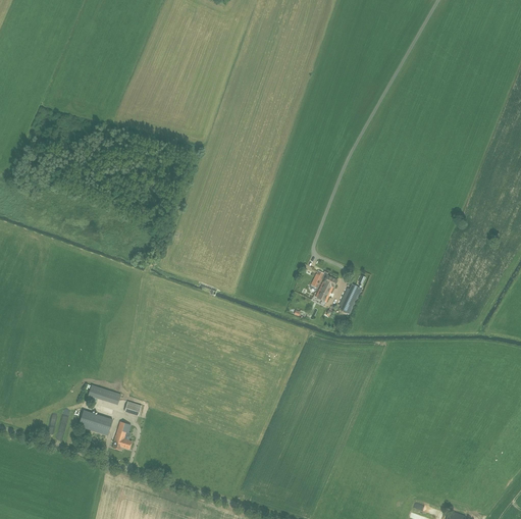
[(317,268),(311,281),(309,284),(311,286),(310,287),(310,288),(311,289),(312,289),(313,287),(315,288),(316,284),(320,276),(322,277),(314,295),(325,299),(332,283),(333,284),(336,277),(317,268)]
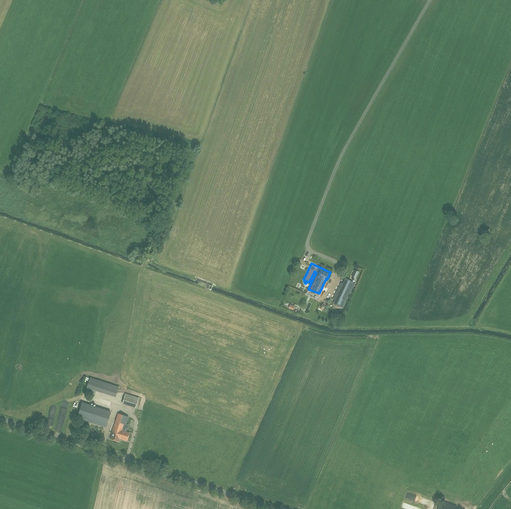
[(333,297),(344,302),(352,286),(340,280),(333,297)]
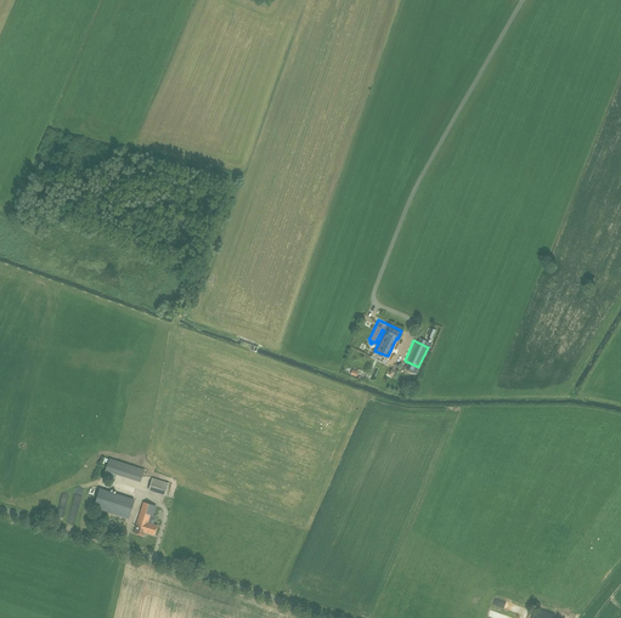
[(142,466),(108,454),(105,466),(139,477),(142,466)]
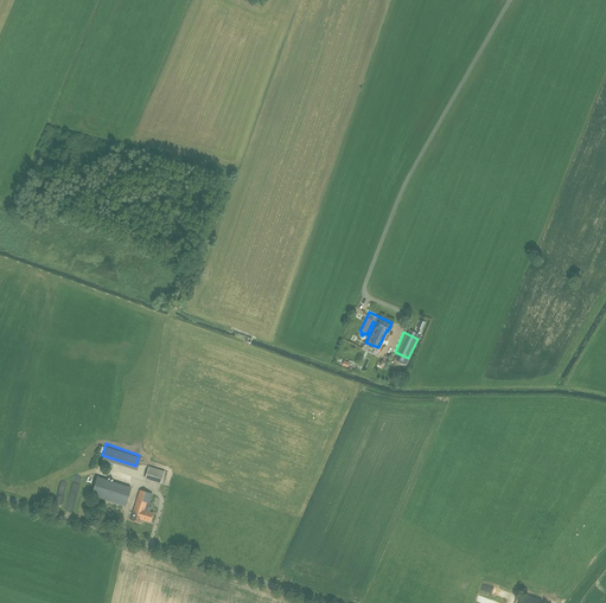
[(164,468),(147,463),(144,474),(160,479),(164,468)]
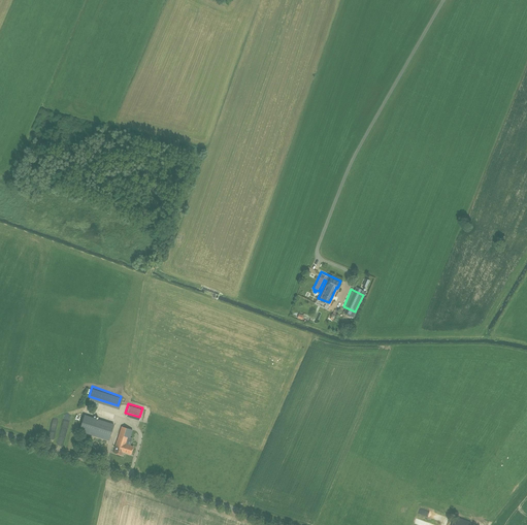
[(108,437),(112,422),(84,413),(78,428),(108,437)]
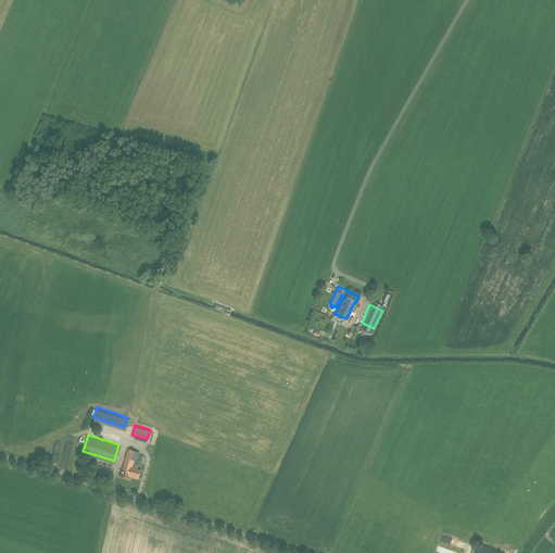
[(140,467),(131,464),(134,457),(137,459),(139,450),(127,445),(121,466),(122,466),(120,474),(127,477),(129,473),(138,475),(140,467)]
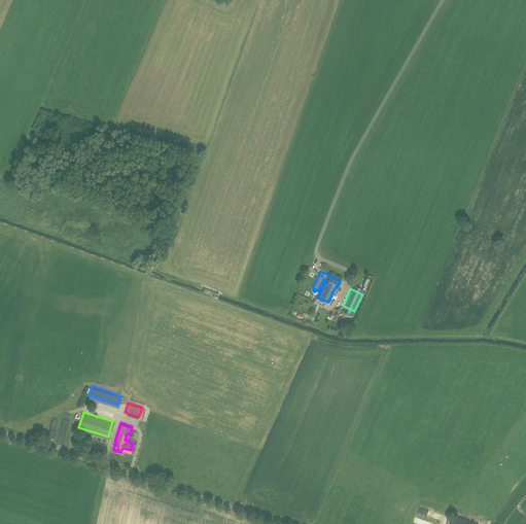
[(417,504),(415,510),(440,519),(442,514),(417,504)]
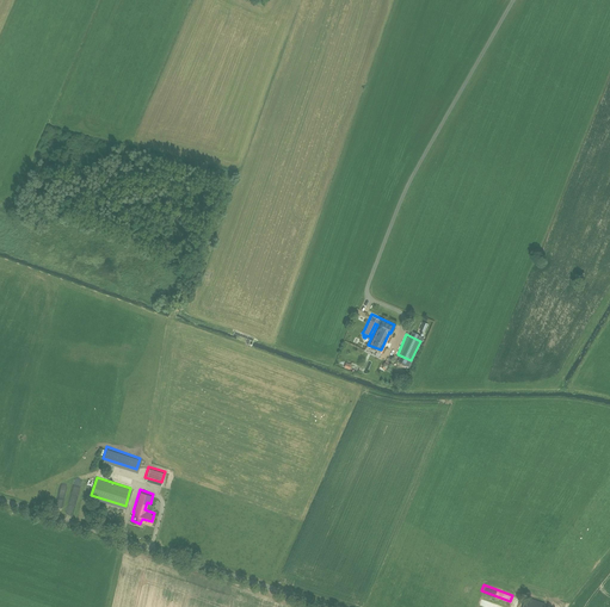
[(525,594),(519,606),(540,606),(543,600),(525,594)]
